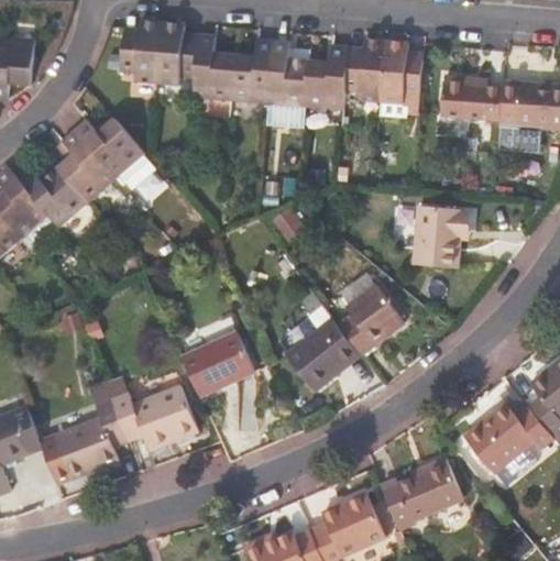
[(9,11),(0,10),(0,30),(7,31),(9,11)]
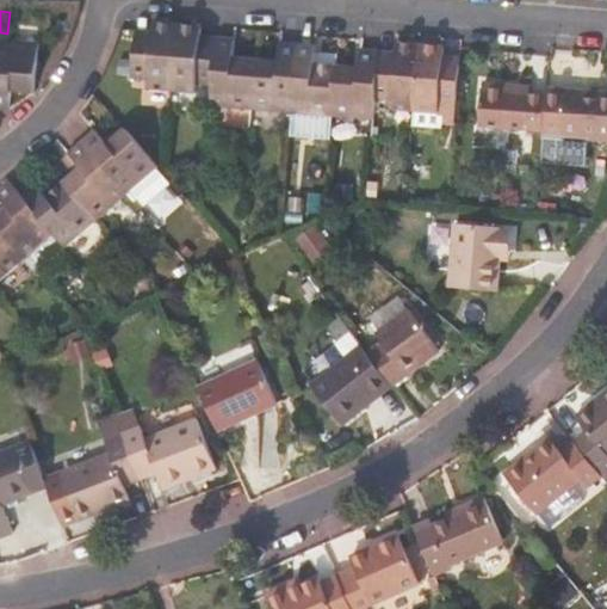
[(146,87),(169,88),(174,25),(150,23),(149,32),(132,31),(129,77),(146,78),(146,87)]
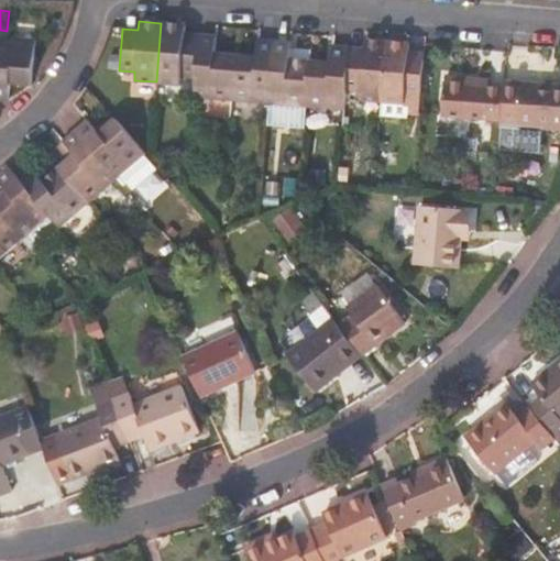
[(178,75),(195,76),(198,44),(182,43),(182,33),(183,24),(161,23),(156,81),(178,84),(178,75)]
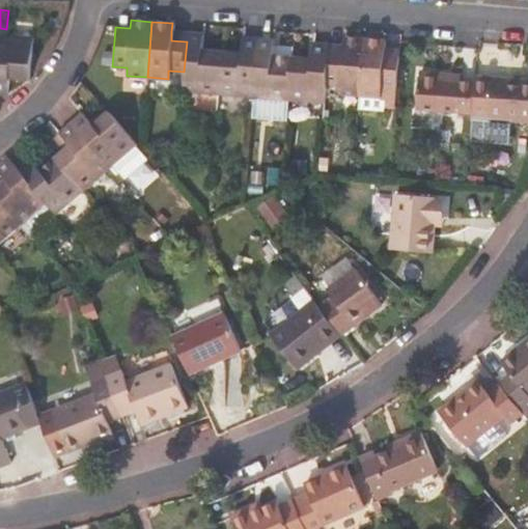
[(171,40),(187,42),(187,32),(171,31),(171,40)]
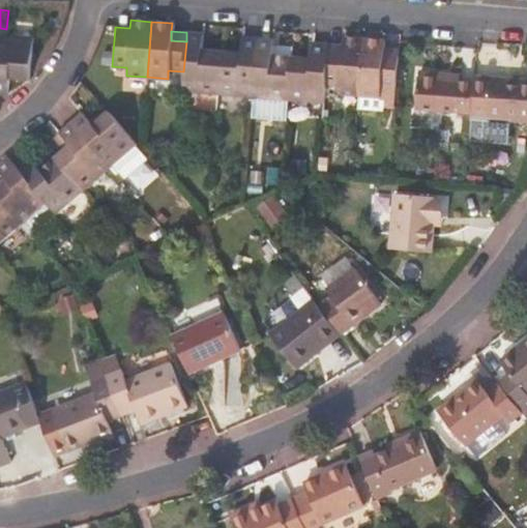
[(181,90),(217,94),(221,51),(200,50),(202,34),(186,32),(186,41),(183,71),(181,90)]
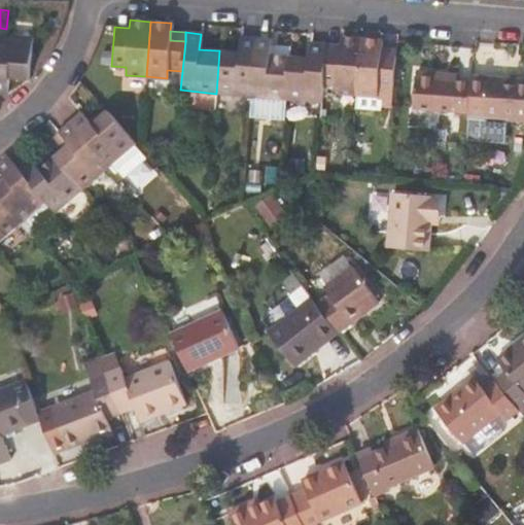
[(216,94),(251,97),(255,38),(240,37),(239,53),(219,50),(216,94)]
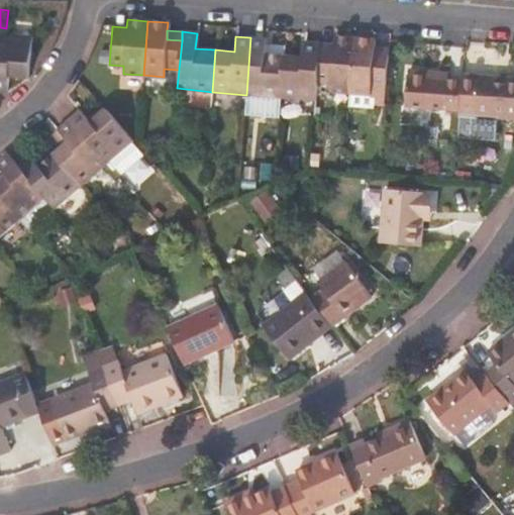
[(246,95),(281,98),(284,57),(265,55),(266,38),(250,37),(246,95)]
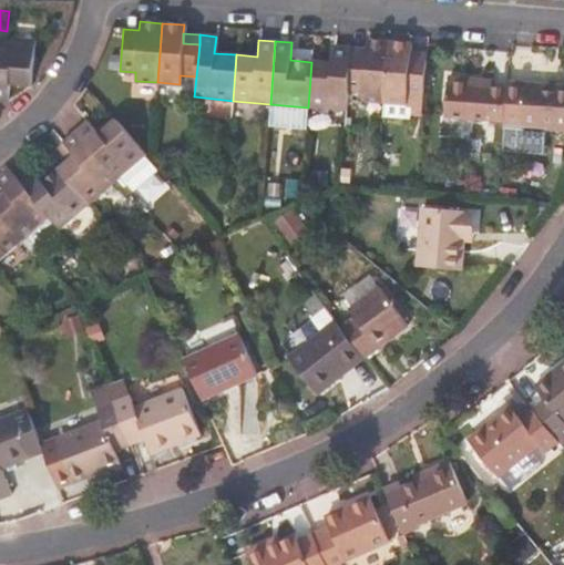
[(362,99),(385,101),(389,42),(367,41),(366,48),(365,59),(349,59),(348,80),(347,89),(361,90),(362,99)]
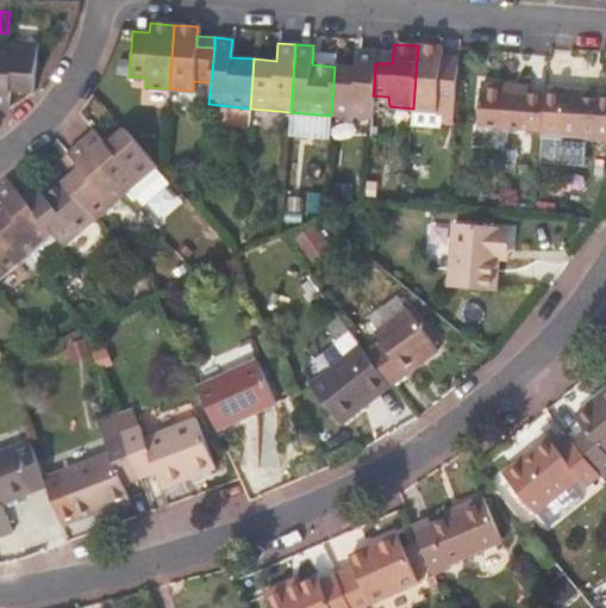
[(441,123),(453,124),(457,69),(442,68),(442,56),(442,47),(418,45),(413,109),(442,111),(441,123)]
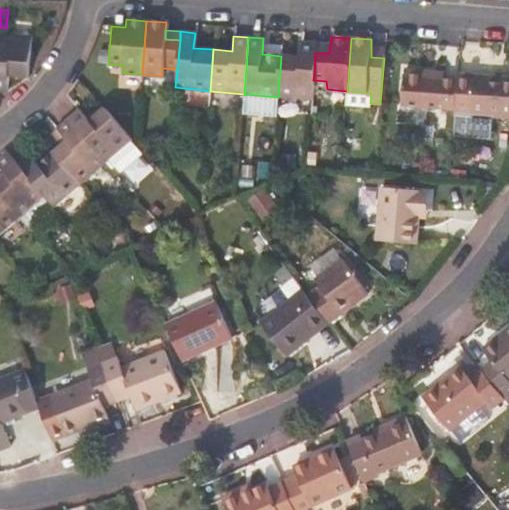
[(29,42),(0,39),(0,90),(5,90),(6,74),(26,75),(29,42)]
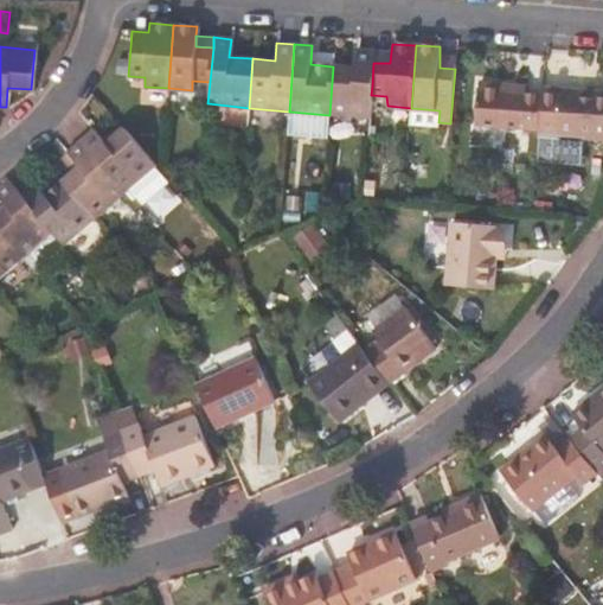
[(329,115),(370,119),(371,95),(372,86),(373,63),(374,51),(358,50),(355,68),(333,67),(329,115)]
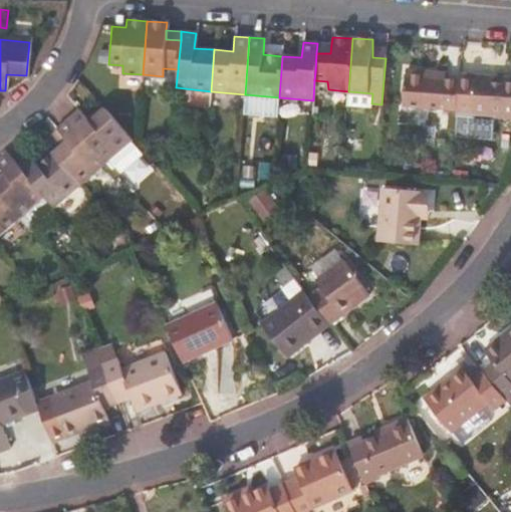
[(330,53),(331,43),(317,43),(316,53),(330,53)]
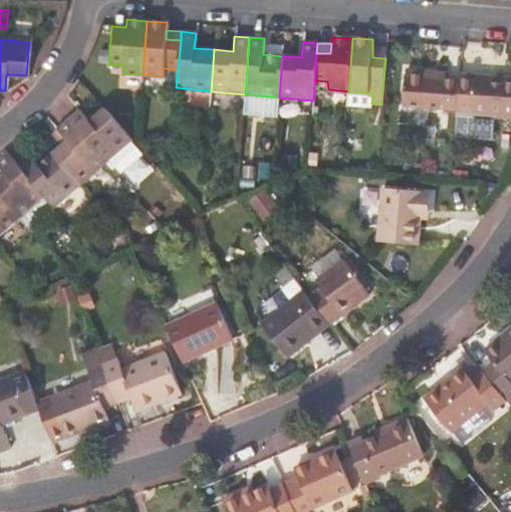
[(372,57),(386,58),(387,49),(372,47),(372,57)]
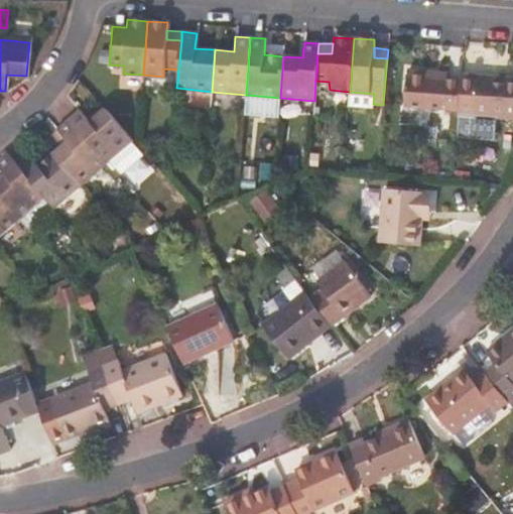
[(404,106),(459,110),(461,82),(445,81),(434,80),(434,73),(406,70),(404,106)]
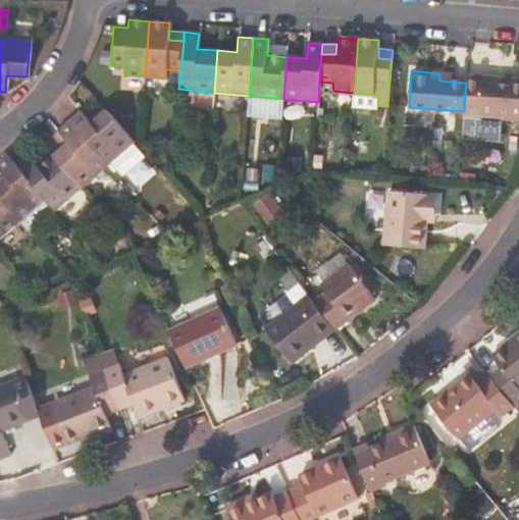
[(452,74),(439,73),(439,81),(451,82),(452,74)]
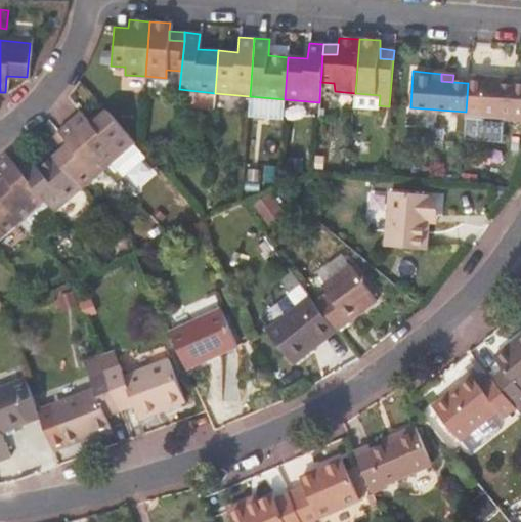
[(520,120),(520,80),(469,76),(468,83),(466,112),(466,116),(520,120)]
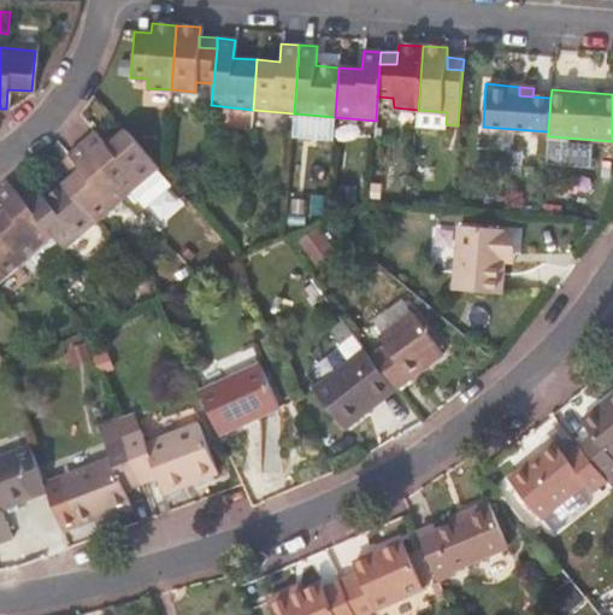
[(170,182),(157,167),(123,129),(105,146),(92,132),(86,138),(80,144),(124,194),(139,210),(170,182)]
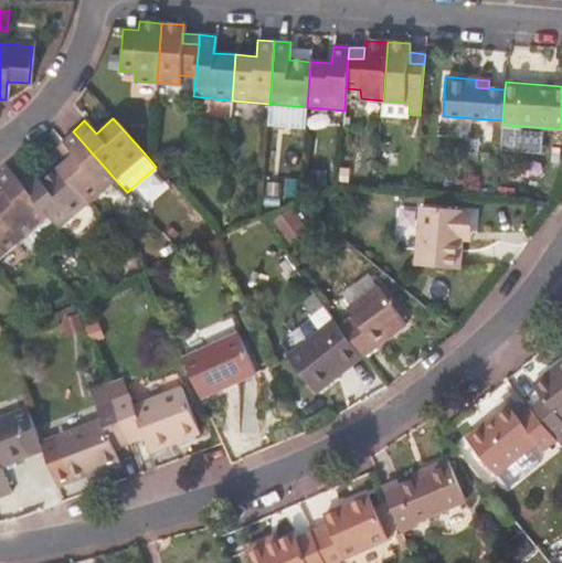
[(86,202),(114,178),(73,131),(66,137),(62,141),(73,153),(56,168),(86,202)]
